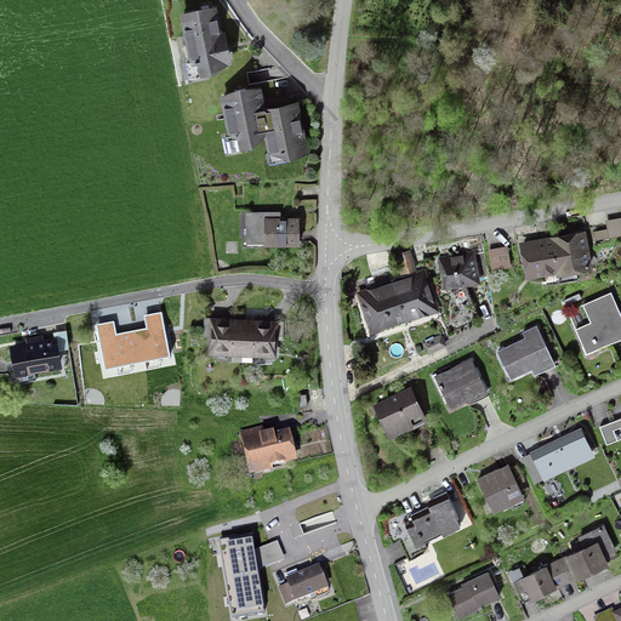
[(228,62),(233,62),(226,29),(222,29),(217,4),(198,4),(180,11),(189,60),(186,61),(189,78),(204,75),(206,72),(228,62)]
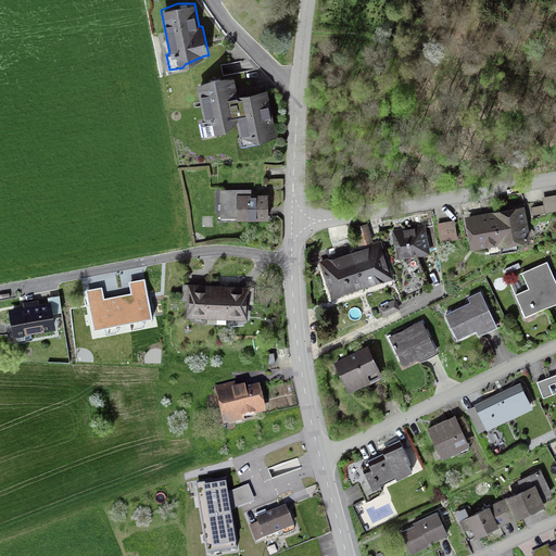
[(267,88),(238,93),(235,76),(215,74),(197,84),(204,119),(201,119),(204,135),(218,133),(217,130),(226,128),(237,119),(241,144),(258,141),(258,138),(277,135),(267,88)]
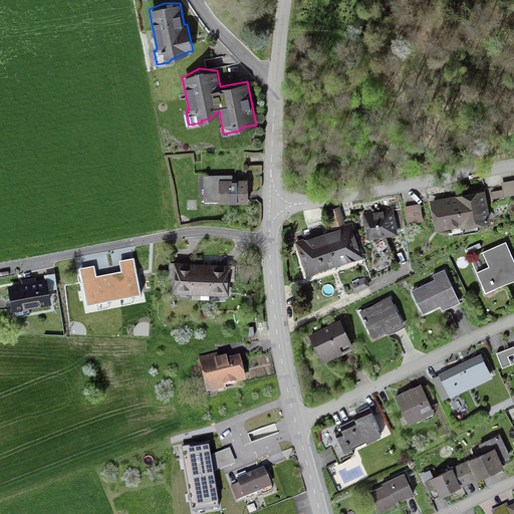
[(219,201),(219,203),(248,202),(248,178),(233,179),(233,174),(204,175),(204,201),(219,201)]
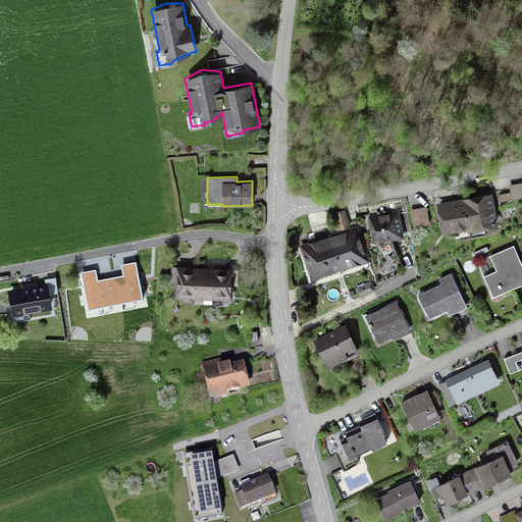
[(521,197),(521,181),(509,185),(511,192),(500,194),(501,201),(521,197)]
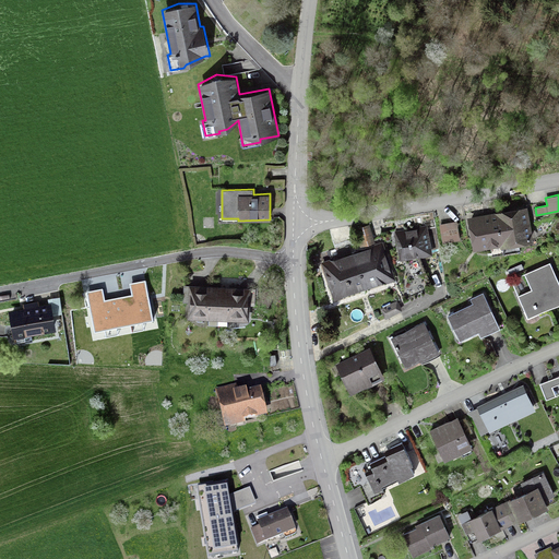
[(489,247),(491,257),(521,251),(520,246),(522,246),(522,244),(534,240),(527,205),(511,209),(485,213),(467,216),(473,250),(489,247)]
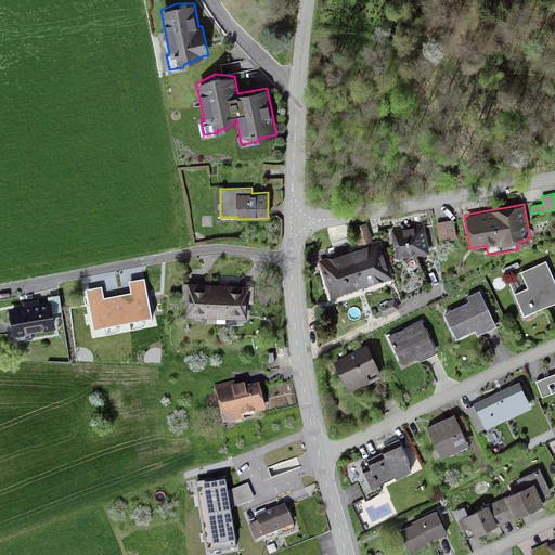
[(454,219),(436,222),(439,241),(457,239),(454,219)]
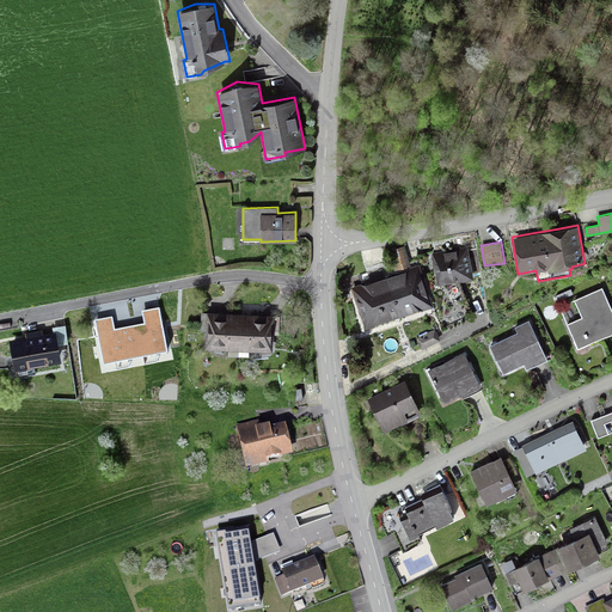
[(410,264),(404,244),(390,249),(396,269),(410,264)]
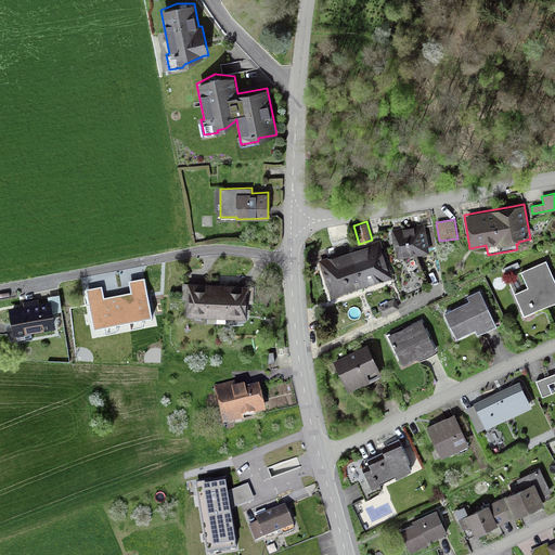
[(391,234),(397,258),(429,252),(429,248),(436,247),(433,226),(425,226),(424,222),(391,229),(391,234)]
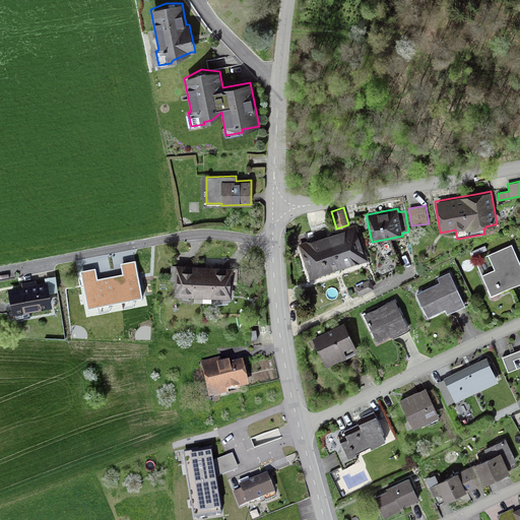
[(356,223),(299,243),(311,279),(320,276),(321,273),(359,262),(360,263),(368,260),(356,223)]
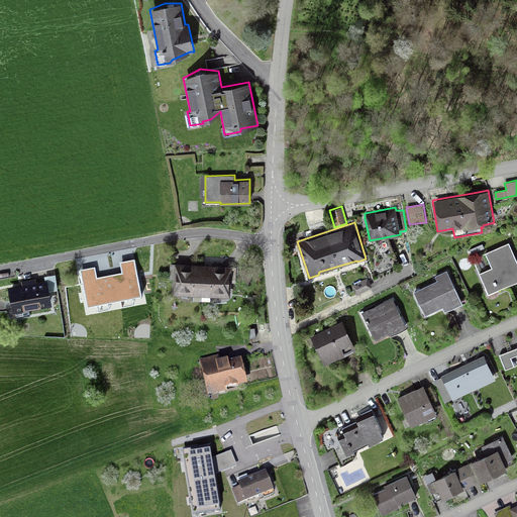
[(472,257),(488,294),(490,298),(499,294),(498,290),(516,281),(516,261),(509,241),(472,257)]
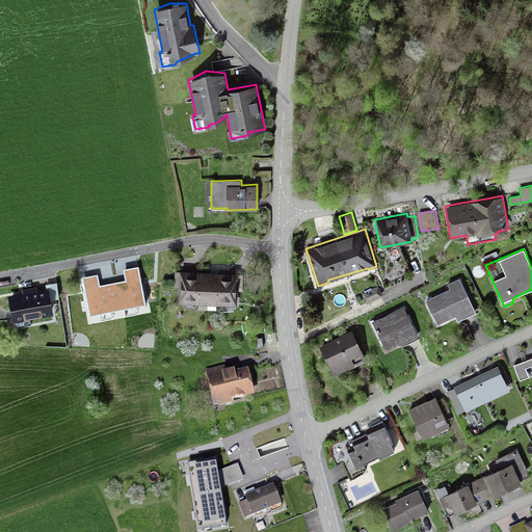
[(100,295),(132,289),(131,288),(140,286),(136,268),(128,269),(127,267),(95,273),(100,295)]
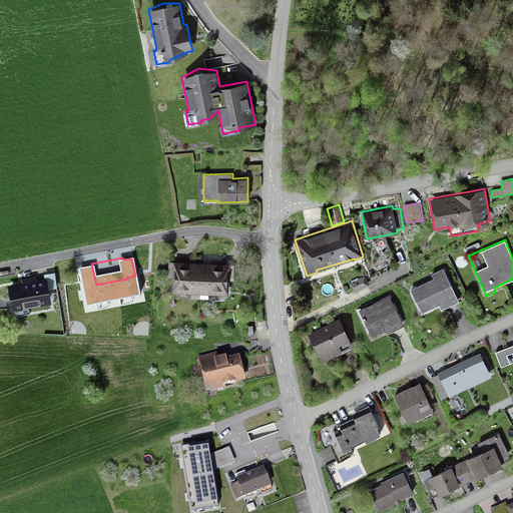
[(199,299),(201,262),(173,261),(173,262),(168,262),(167,277),(172,277),(172,292),(191,292),(191,298),(199,299)]
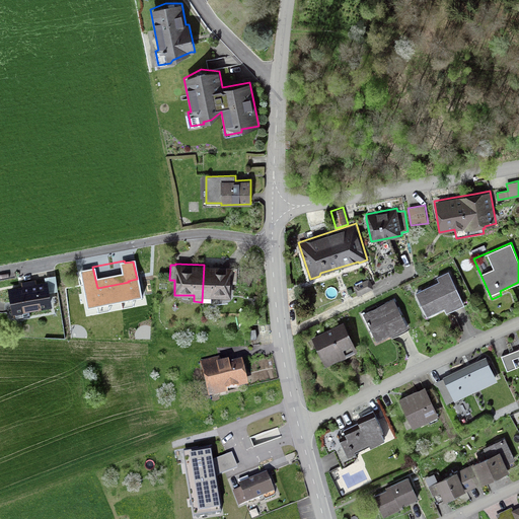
[(232,267),(232,266),(204,265),(202,302),(211,302),(211,297),(231,298),(232,283),(237,283),(238,267),(232,267)]
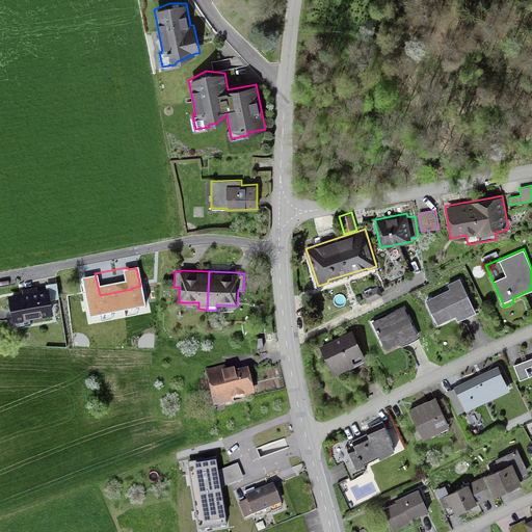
[(455,316),(457,321),(476,312),(460,277),(448,284),(450,288),(425,299),(437,324),(455,316)]
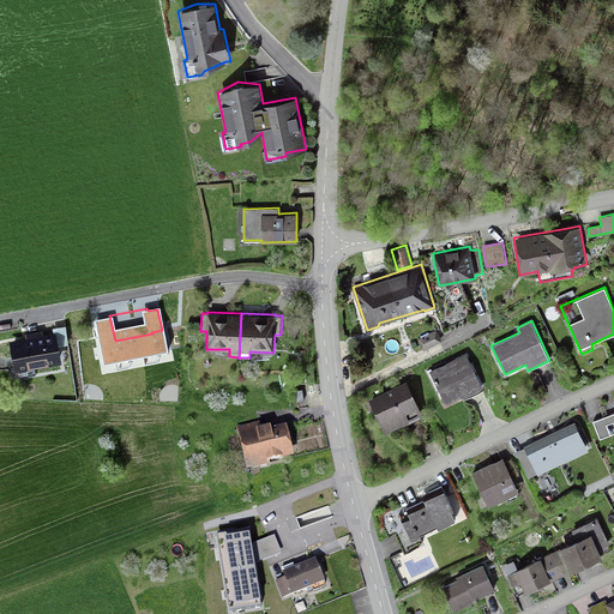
[(26,337),(10,341),(14,371),(61,361),(59,344),(68,343),(65,325),(53,327),(53,332),(43,335),(42,330),(25,333),(26,337)]
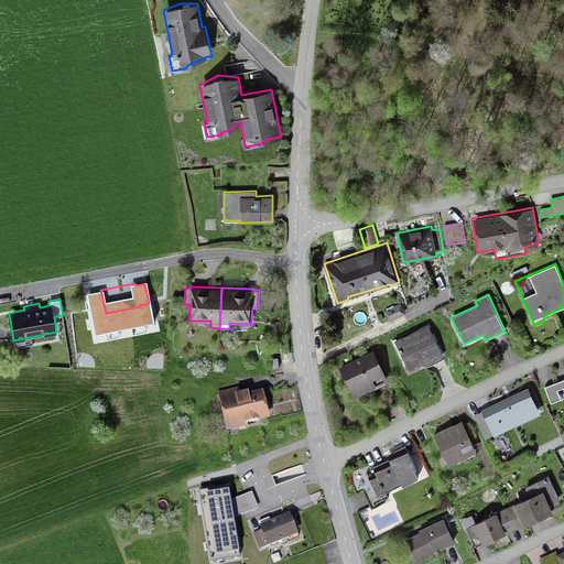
[(383,311),(388,322),(405,313),(401,303),(383,311)]
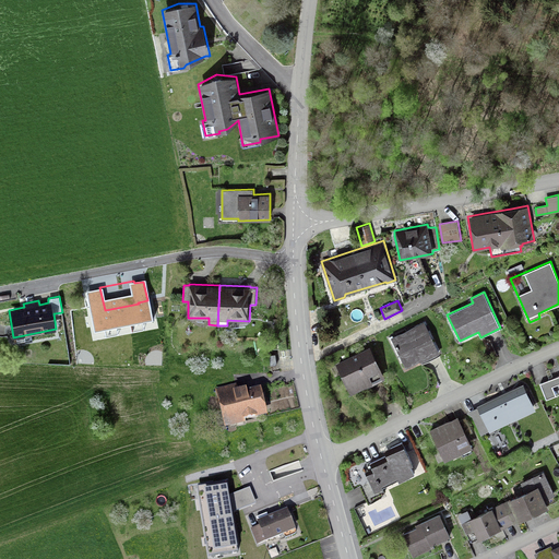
[(421,366),(420,363),(440,353),(424,321),(390,337),(405,368),(406,368),(408,372),(421,366)]
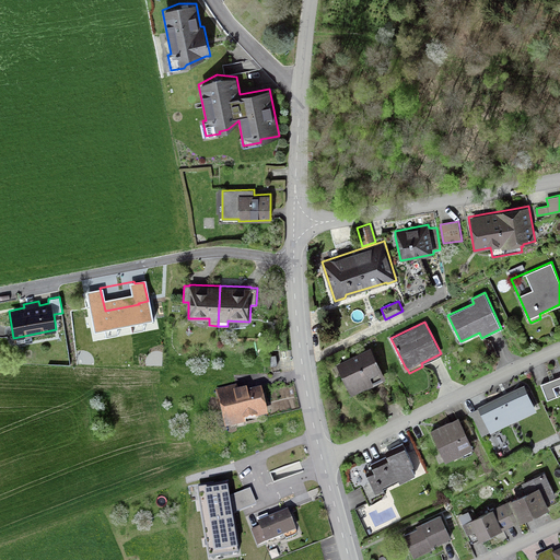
[(341,374),(351,395),(386,378),(371,347),(330,366),(335,377),(341,374)]
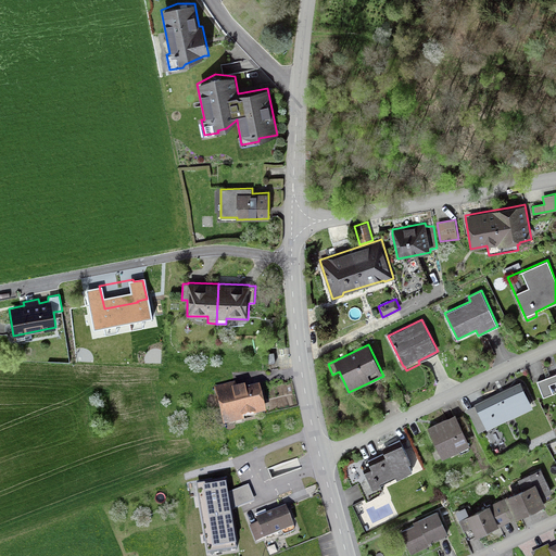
[(266,353),(268,365),(275,364),(274,352),(266,353)]
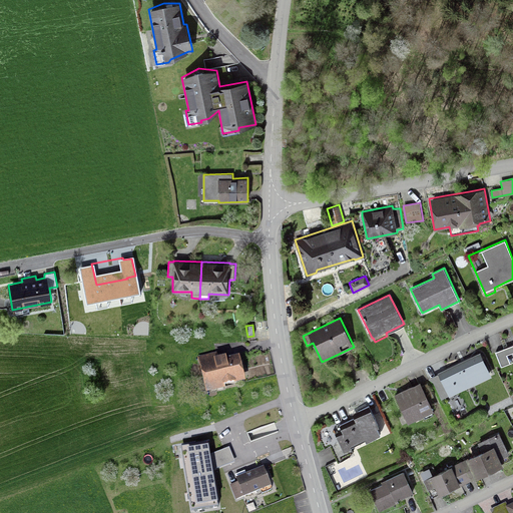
[(512,362),(512,344),(495,352),(501,367),(512,362)]
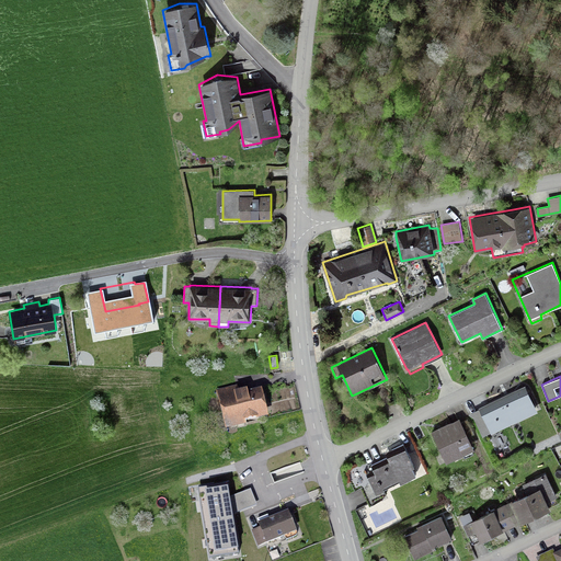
[(245,421),(268,416),(262,388),(248,391),(247,388),(239,390),(237,385),(216,390),(225,430),(247,424),(245,421)]
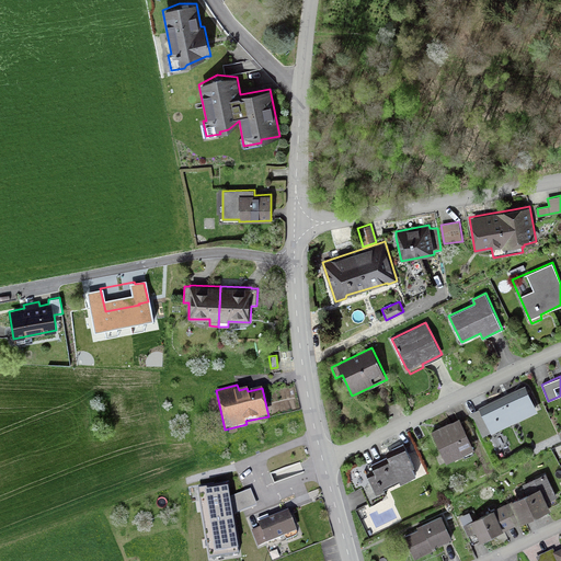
[(525,385),(479,408),(479,409),(491,433),(491,434),(538,411),(525,385)]
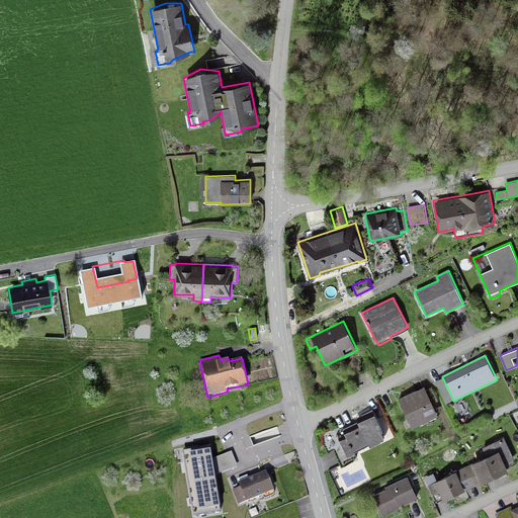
[(453,400),(442,377),(432,381),(437,385),(445,403),(453,400)]
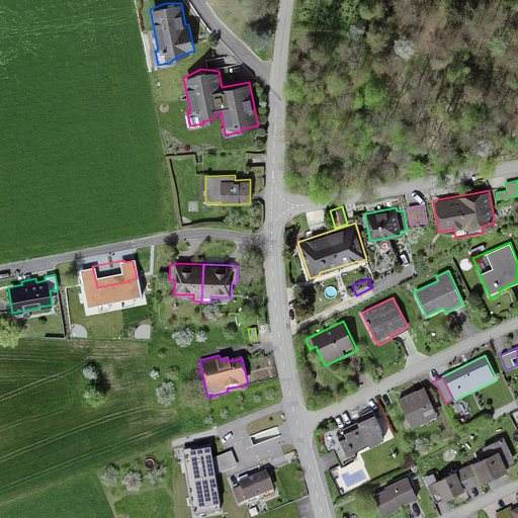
[(438,400),(431,386),(426,390),(424,385),(398,398),(412,427),(427,420),(429,423),(438,419),(436,415),(438,414),(432,403),(438,400)]
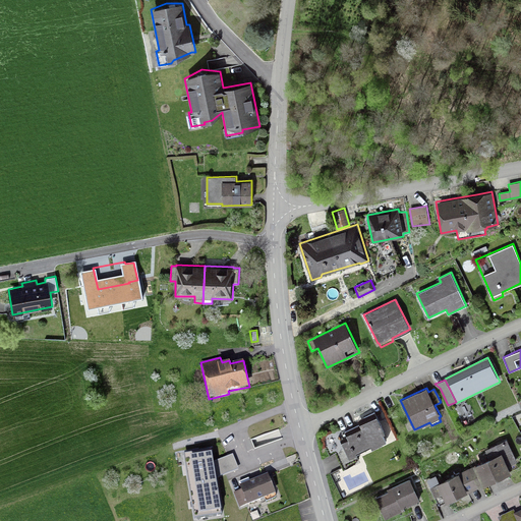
[(357,420),(359,424),(345,431),(347,437),(340,440),(344,449),(335,453),(343,470),(356,464),(355,461),(359,460),(356,455),(371,448),(371,449),(387,442),(383,435),(386,433),(374,411),(357,420)]
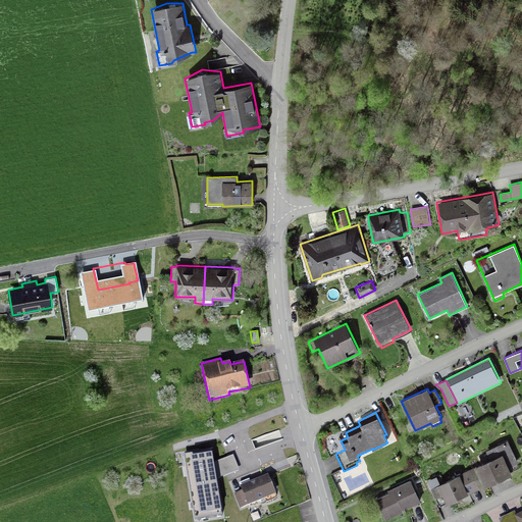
[(468,493),(512,473),(511,472),(519,468),(517,463),(519,462),(508,439),(486,450),(487,454),(478,458),(480,464),(460,474),(468,493)]
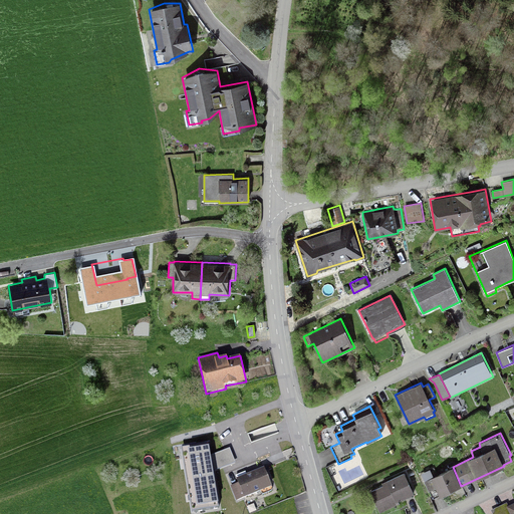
[(192,512),(219,507),(213,472),(235,463),(230,448),(210,456),(208,443),(181,448),(192,512)]
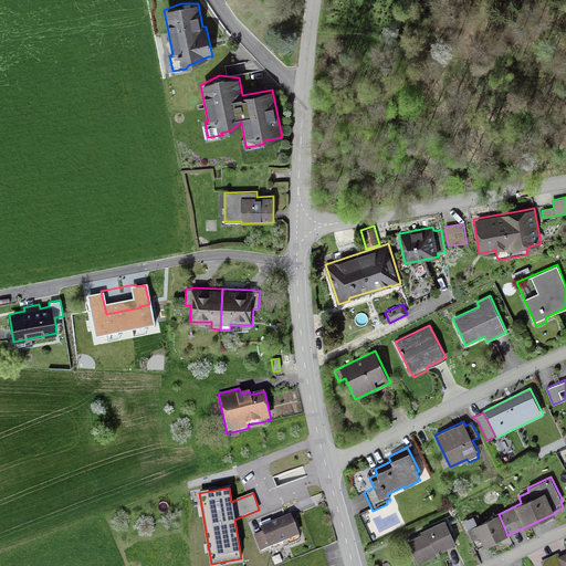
[(262,532),(254,535),(261,552),(300,536),(291,514),(272,522),(270,519),(259,524),(262,532)]
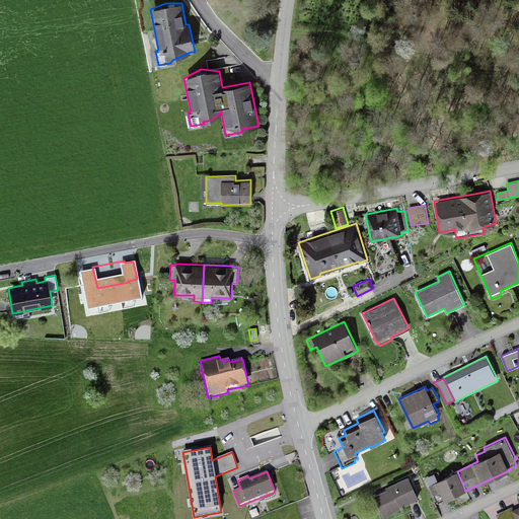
[(429,485),(428,486),(433,496),(436,503),(444,500),(465,491),(457,471),(437,479),(434,473),(426,477),(429,485)]
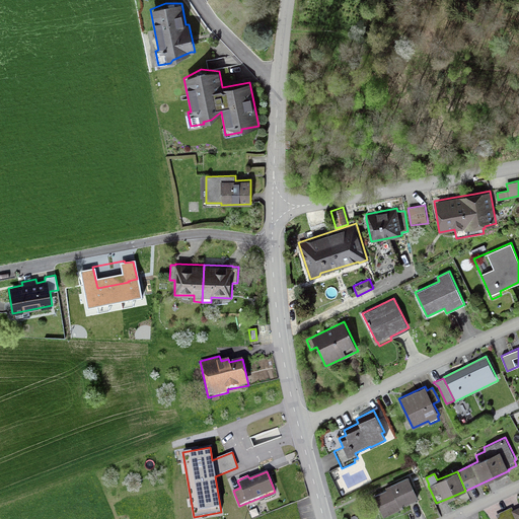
[(402,505),(418,498),(408,476),(385,488),(386,490),(373,496),(383,517),(403,508),(402,505)]
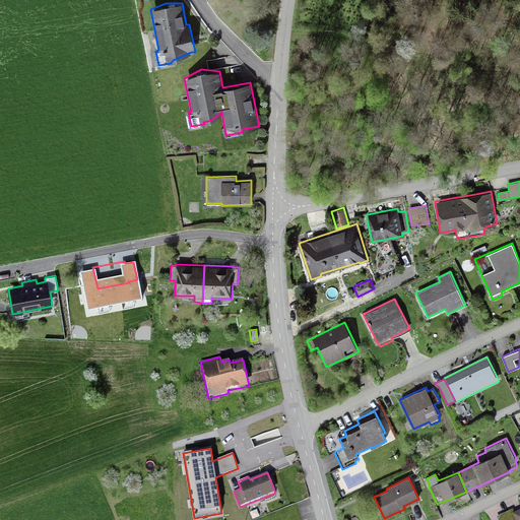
[(497,519),(515,519),(512,514),(515,513),(513,509),(496,517),(497,519)]
